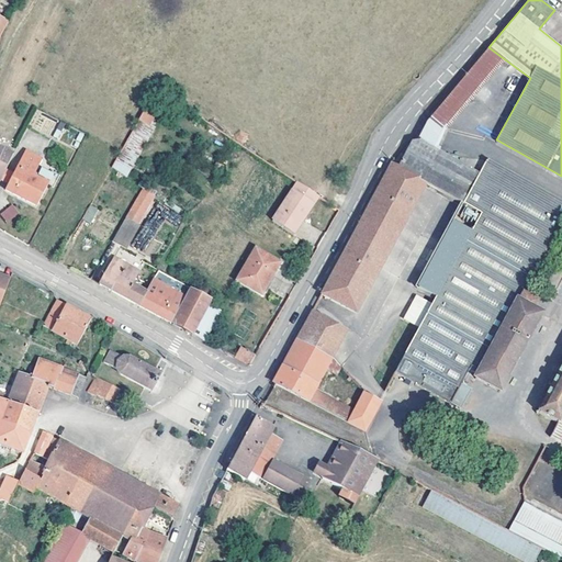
[(429,145),(502,57),(489,47),(411,142),(422,139),(429,145)]
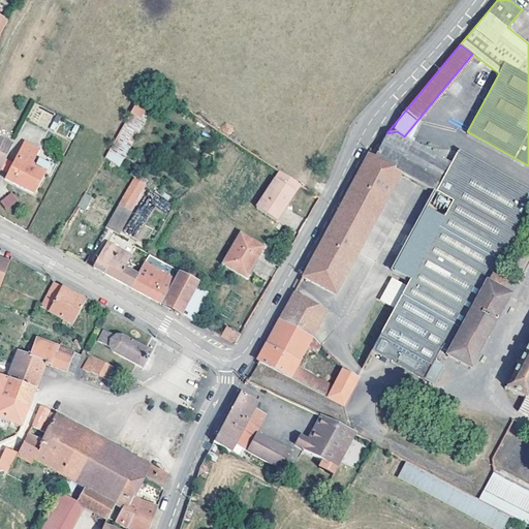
[(137,100),(131,114),(138,118),(146,105),(137,100)]
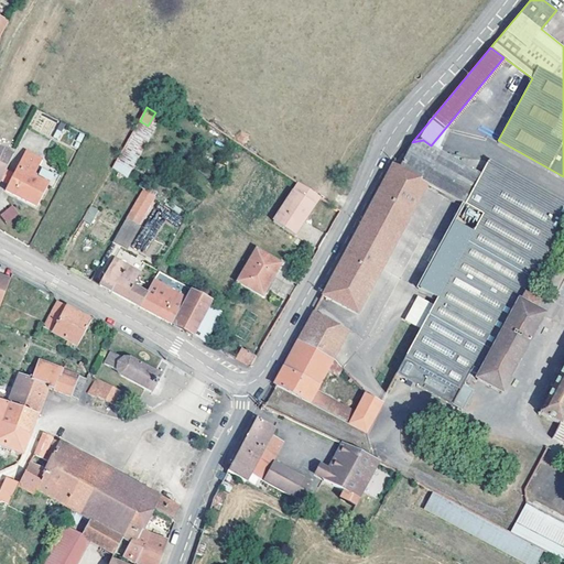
[(466,248),(441,294),(397,376),(462,410),(472,390),(462,384),(469,370),(478,375),(476,378),(501,392),(544,313),(534,307),(538,300),(523,293),(563,217),(563,199),(489,159),(481,173),(431,145),(423,140),(412,142),(393,164),(426,183),(484,214),(475,231),(466,248)]
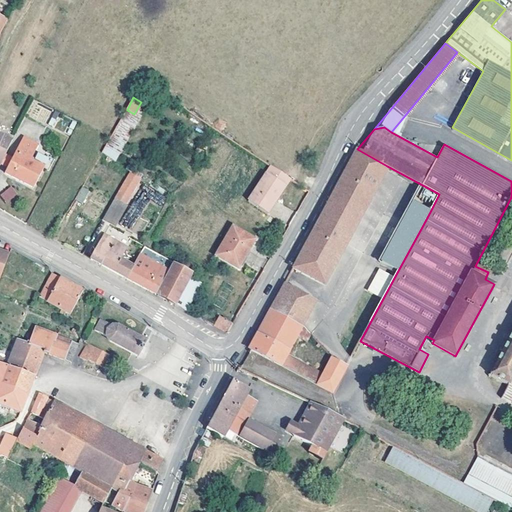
[(0,164),(1,165),(4,158),(14,140),(0,133),(0,164)]
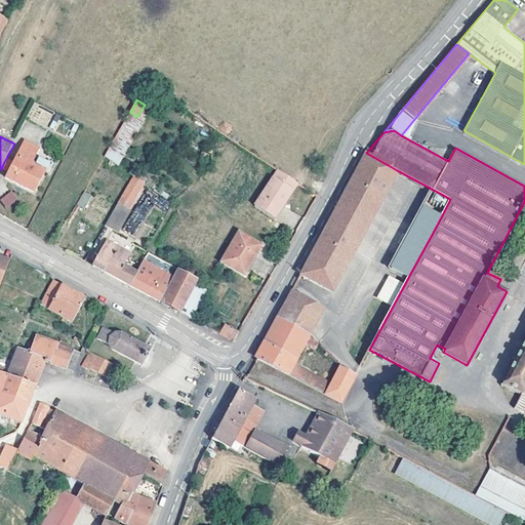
[(8,172),(5,176),(35,192),(45,171),(32,165),(39,149),(24,140),(11,165),(8,172)]
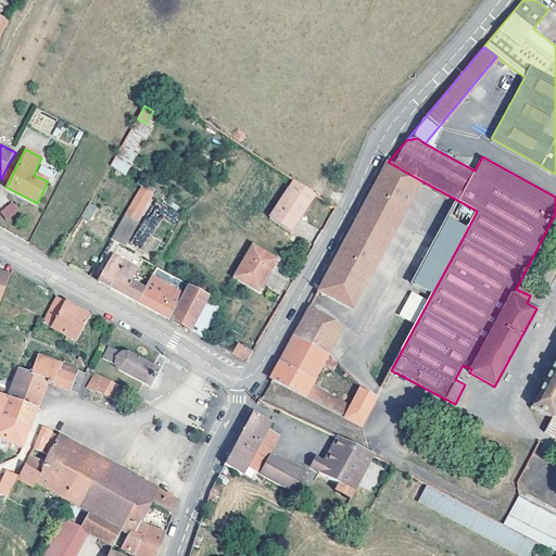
[(388,162),(318,290),(352,308),(420,180),(388,162)]
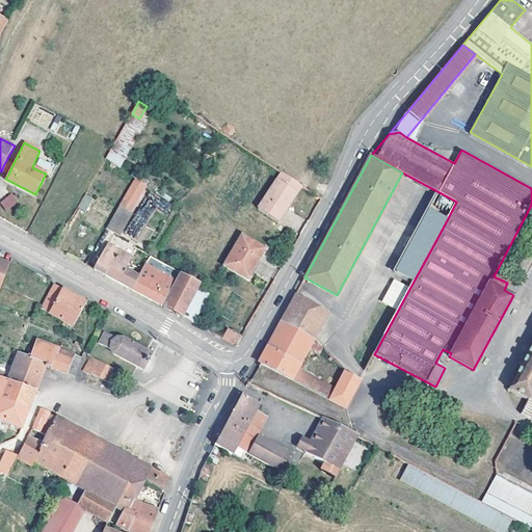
[(4,164),(1,171),(8,175),(11,167),(4,164)]
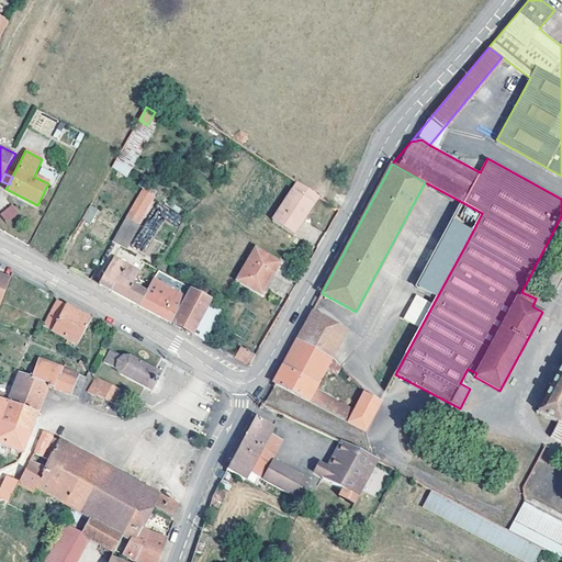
[(293,190),(314,204),(319,197),(298,182),(293,190)]
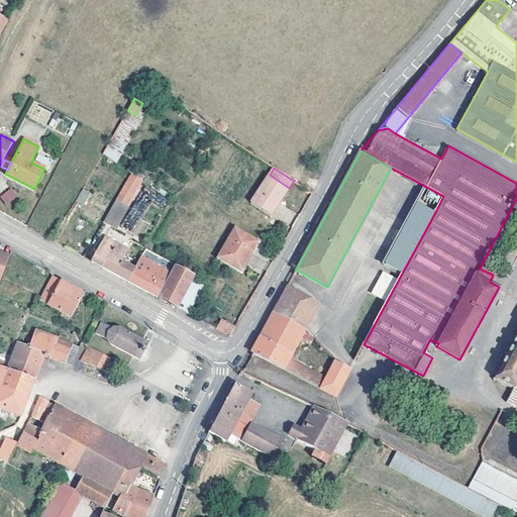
[(130,172),(104,222),(117,228),(143,178),(130,172)]
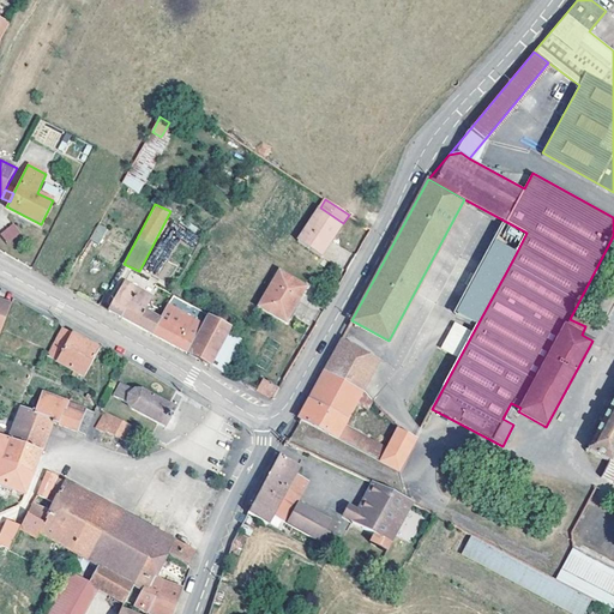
[(343,223),(320,208),(299,240),(319,254),(326,244),(329,245),(343,223)]
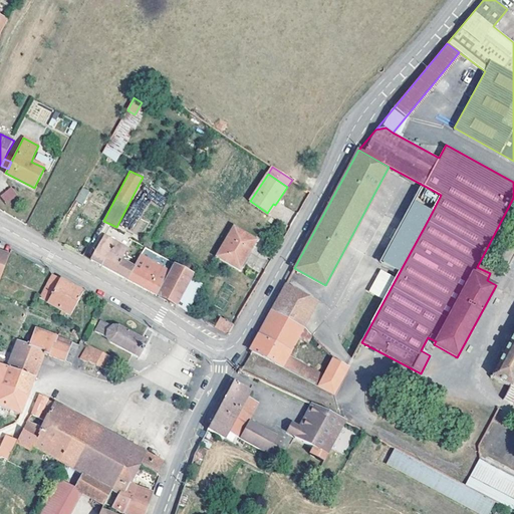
[(10,187),(0,195),(0,196),(6,204),(17,195),(10,187)]
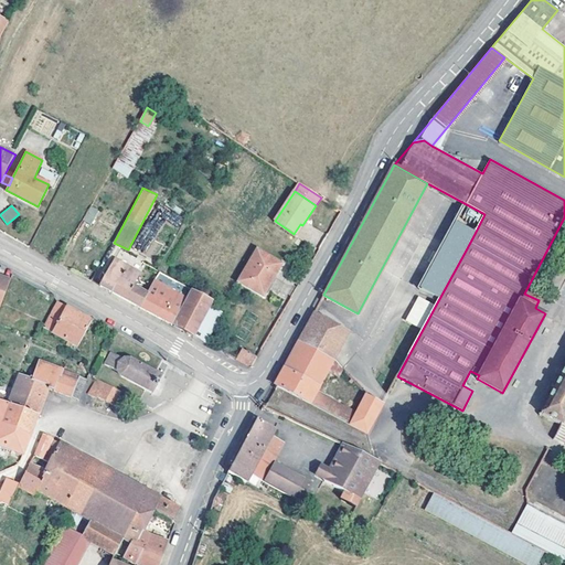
[(83,221),(93,225),(99,210),(89,205),(83,221)]
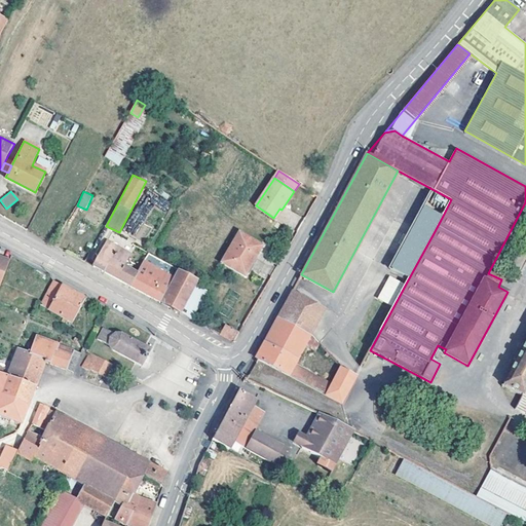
[(147,195),(121,228),(132,236),(157,203),(147,195)]
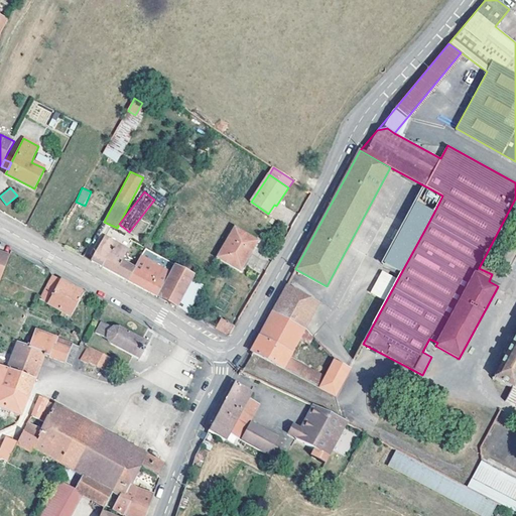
[(386,260),(403,269),(426,227),(434,212),(417,203),(386,260)]
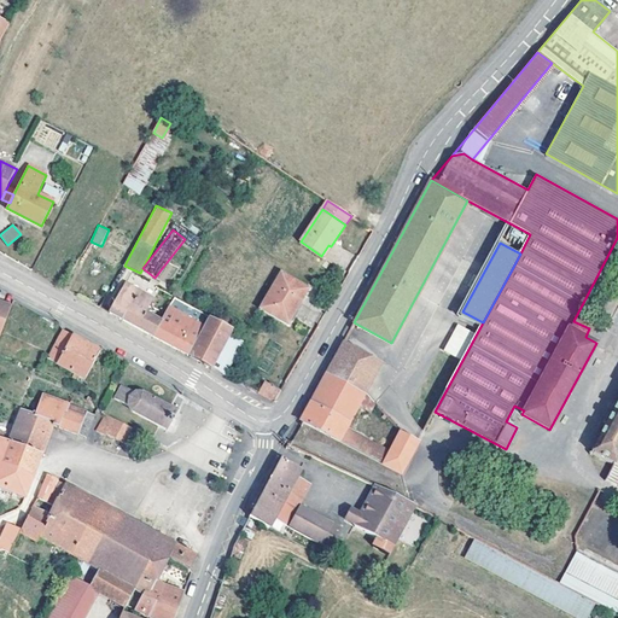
[(328,245),(321,256),(325,258),(332,248),(331,246),(328,245)]
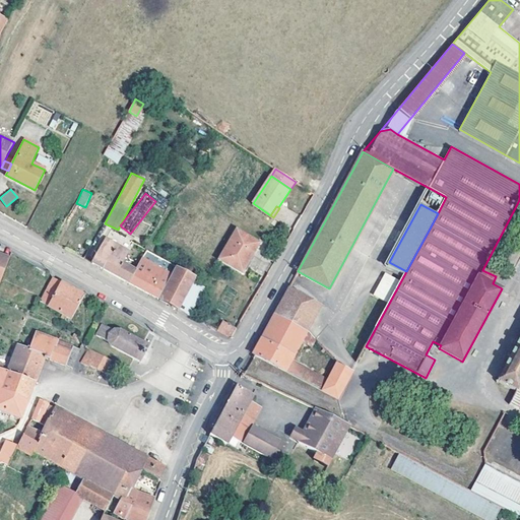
[(231,242),(251,256),(258,244),(237,232),(231,242)]
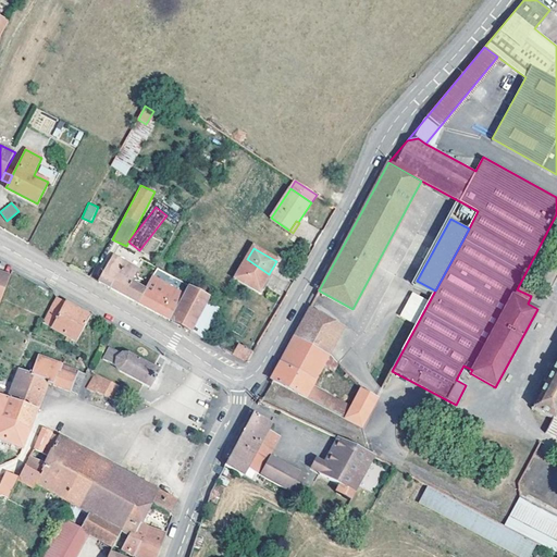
[(109,270),(131,281),(137,269),(112,256),(100,276),(103,277),(109,270)]
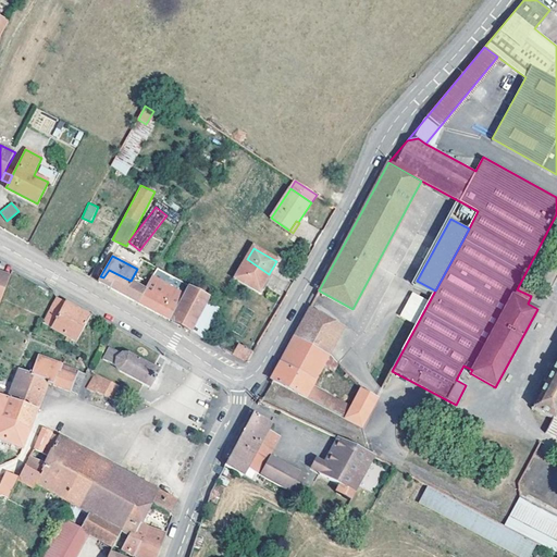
[(247,259),(235,279),(258,292),(269,274),(247,259)]
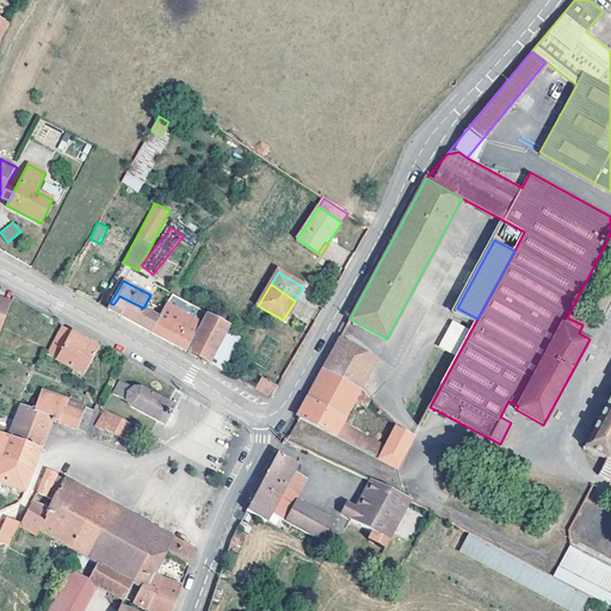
[(159,316),(143,308),(119,296),(113,304),(110,303),(107,308),(147,329),(150,332),(159,316)]
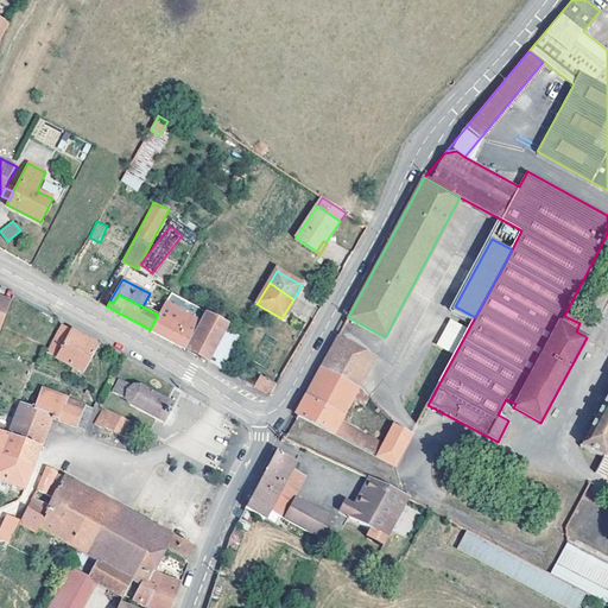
[(0,330),(0,331),(11,304),(2,301),(0,302),(0,330)]
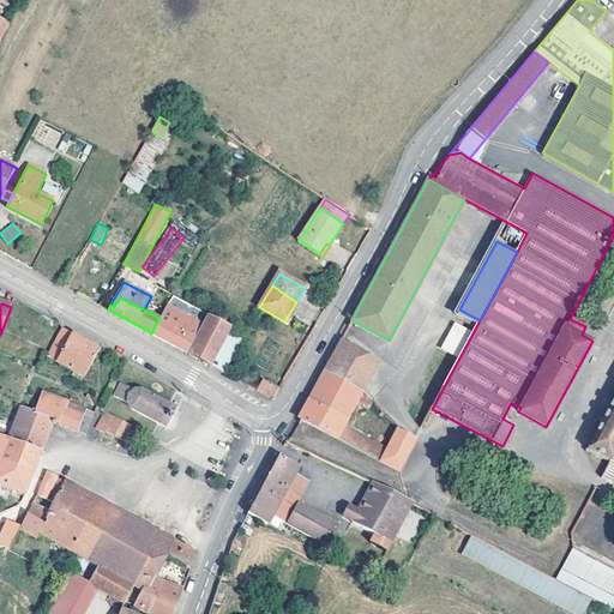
[(181,349),(186,351),(202,323),(167,305),(160,318),(151,333),(181,349)]
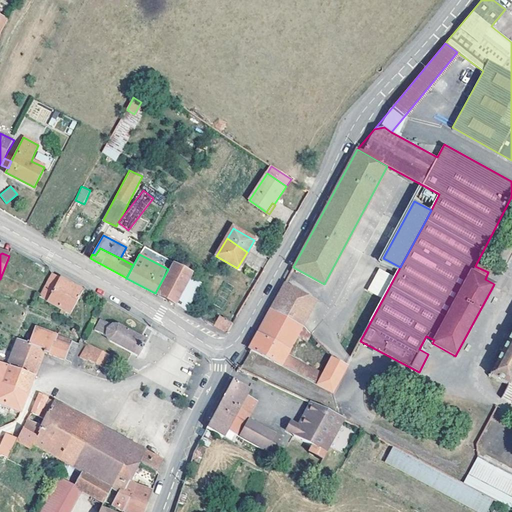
[(167,300),(187,310),(201,283),(191,277),(196,266),(184,259),(180,267),(174,264),(157,294),(167,300)]
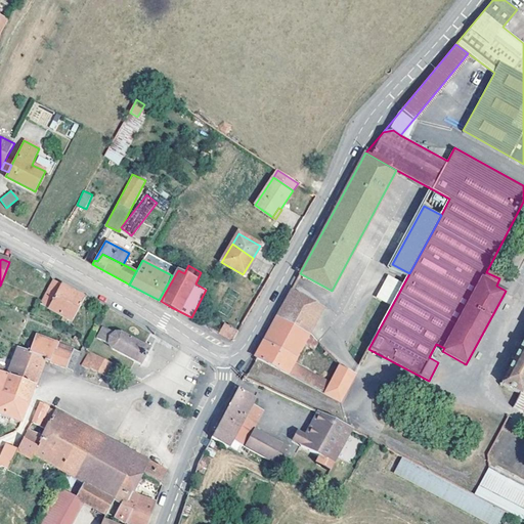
[(41,297),(51,302),(60,285),(50,278),(41,297)]
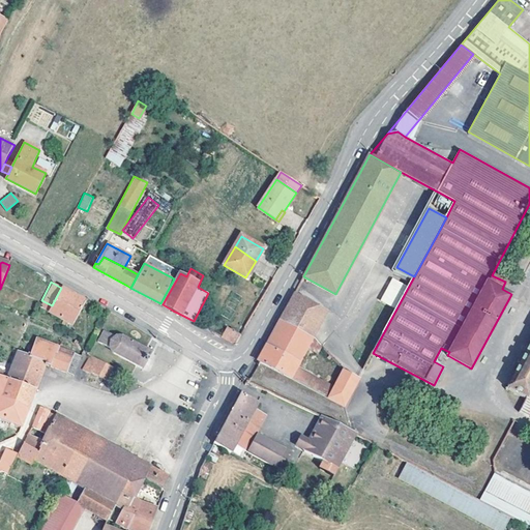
[(72,325),(86,301),(61,288),(52,305),(49,312),(72,325)]
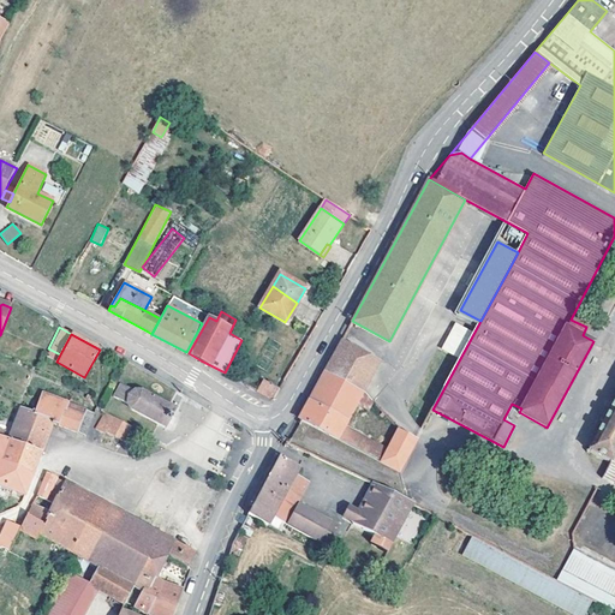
[(324,371),(363,392),(378,360),(341,341),(324,371)]
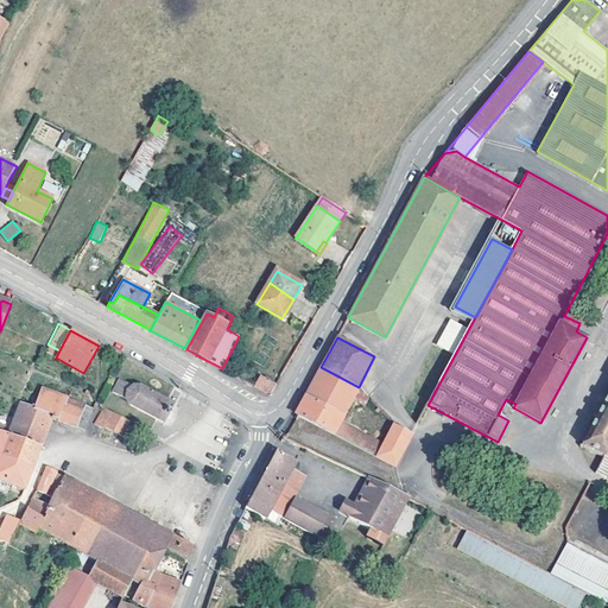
[(350,442),(358,430),(341,420),(359,387),(321,367),(317,373),(296,413),(298,415),(350,442)]
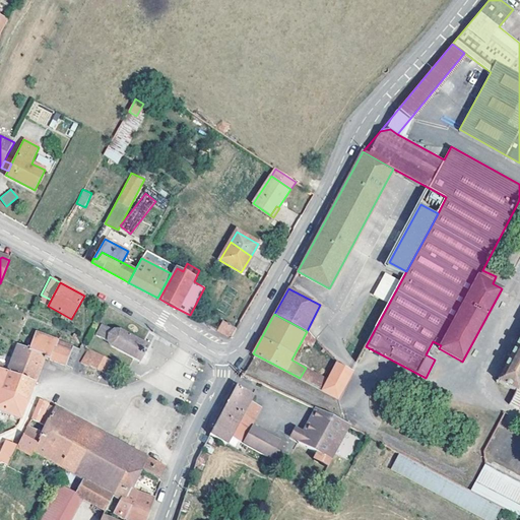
[(231,337),(236,328),(221,321),(216,330),(231,337)]
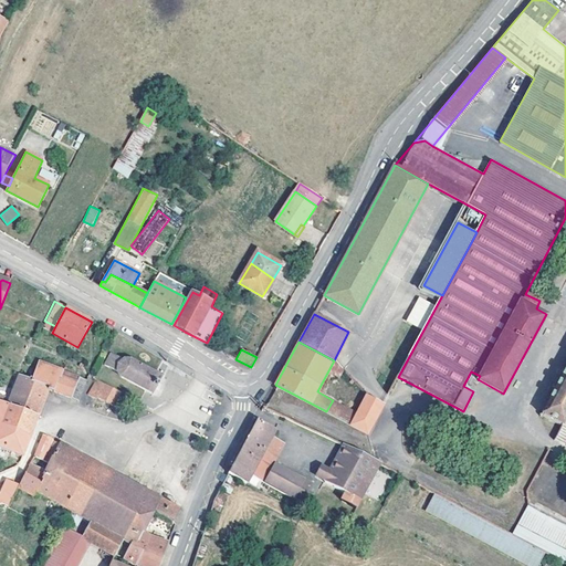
[(112,353),(105,365),(118,371),(119,374),(121,375),(122,377),(153,392),(154,392),(163,376),(132,360),(132,359),(130,359),(125,359),(112,353)]
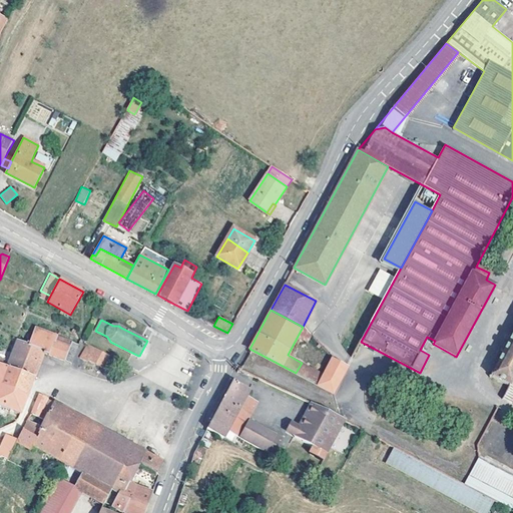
[(6,367),(34,377),(44,352),(71,362),(78,344),(71,342),(68,347),(54,341),(56,336),(33,327),(27,344),(17,340),(6,367)]
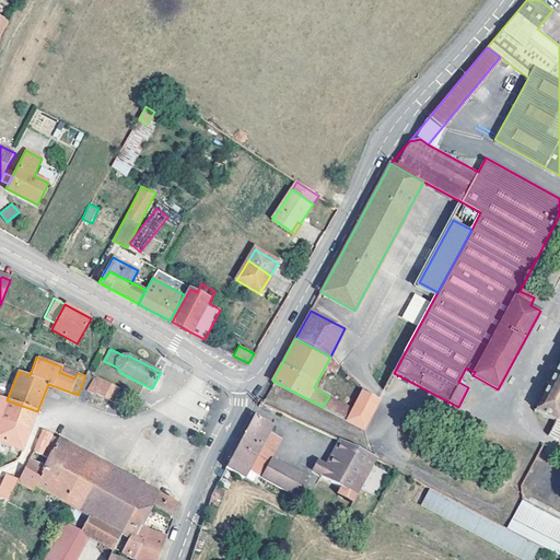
[(336,373),(340,362),(330,359),(327,369),(336,373)]
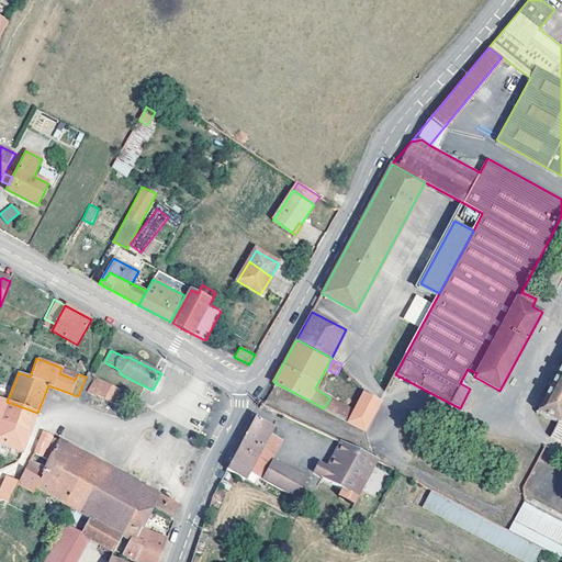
[(561,364),(539,411),(559,420),(561,414),(561,364)]
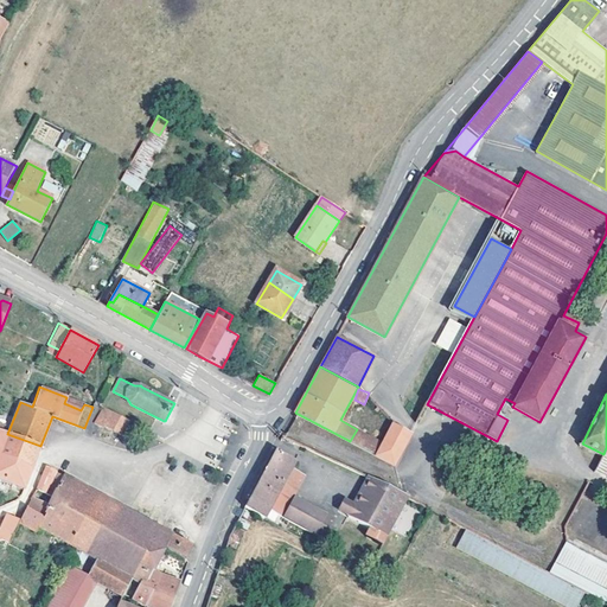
[(84,404),(66,397),(64,403),(81,410),(84,404)]
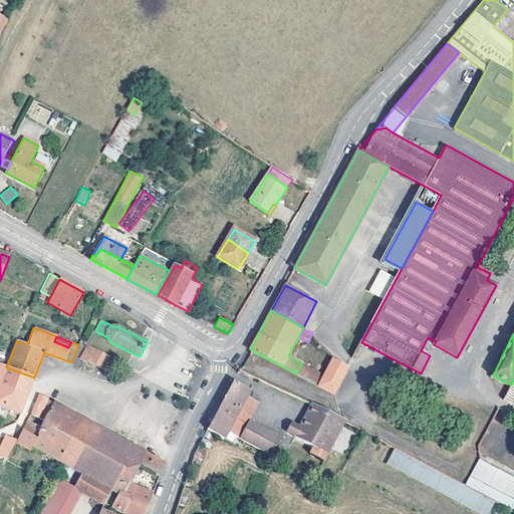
[(114,358),(86,343),(79,357),(85,360),(85,359),(108,370),(114,358)]
